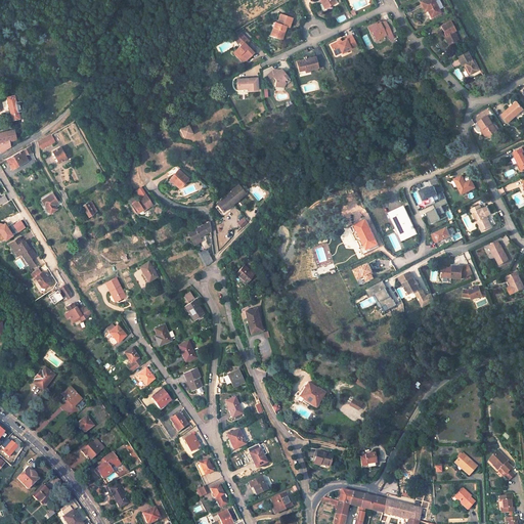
[(427,7),(431,16),(441,11),(435,0),(422,0),(425,8),(427,7)]
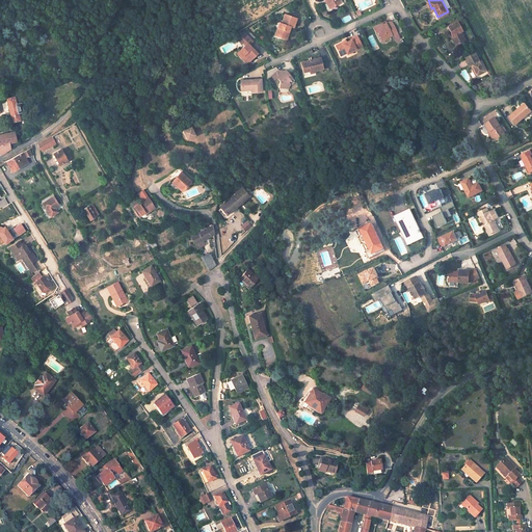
[(282,12),(278,26),(276,26),(274,31),(274,34),(277,35),(285,38),(288,28),(286,27),(286,25),(290,26),(293,17),(282,12)]
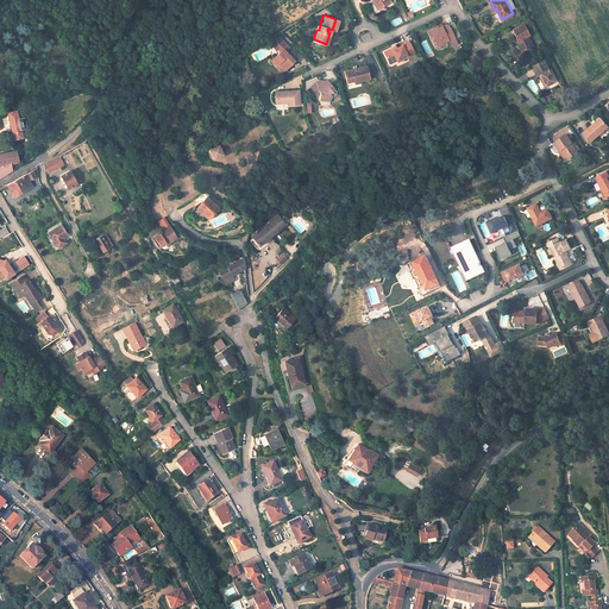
[(512,29),(518,39),(514,41),(520,50),(532,44),(527,35),(529,33),(523,23),(512,29)]
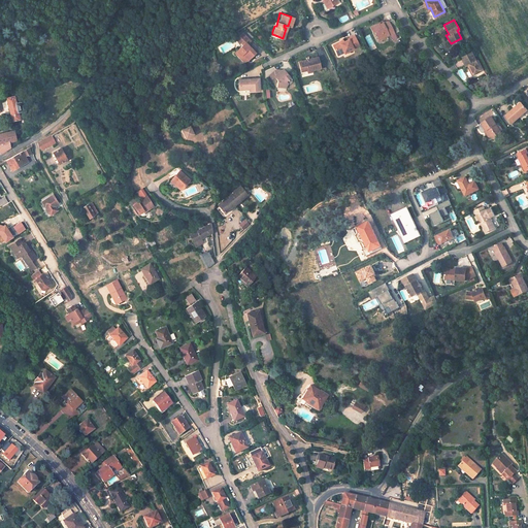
[(375,38),(381,36),(382,39),(387,36),(389,37),(393,35),(387,23),(383,24),(382,24),(377,26),(376,24),(370,28),(375,38)]
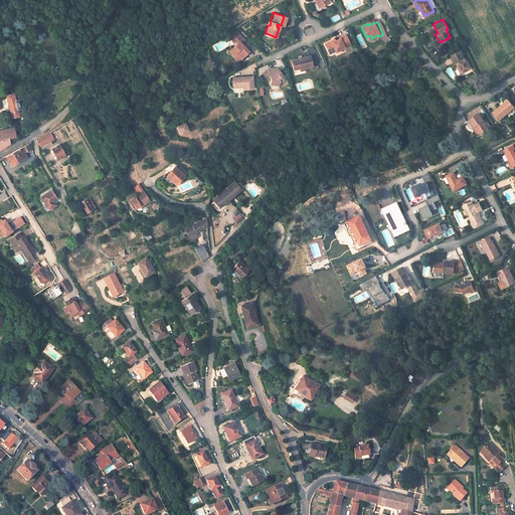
[(231,48),(240,58),(242,58),(249,51),(241,42),(244,39),(237,32),(231,38),(236,43),(231,48)]
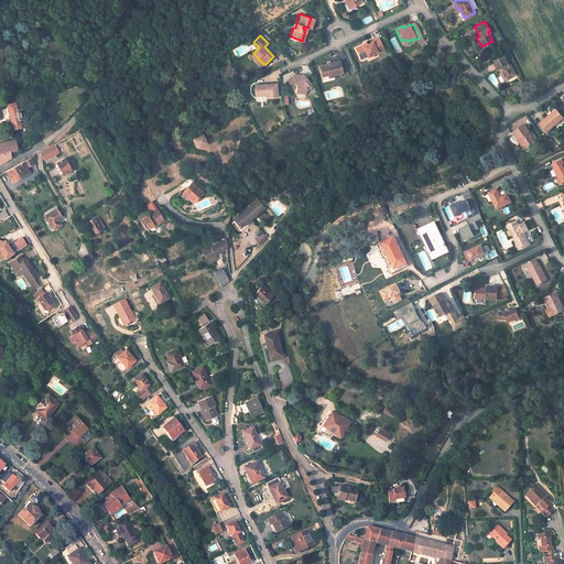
[(360,60),(377,53),(378,54),(383,51),(379,39),(370,43),(370,44),(362,47),(361,46),(355,49),(360,60)]
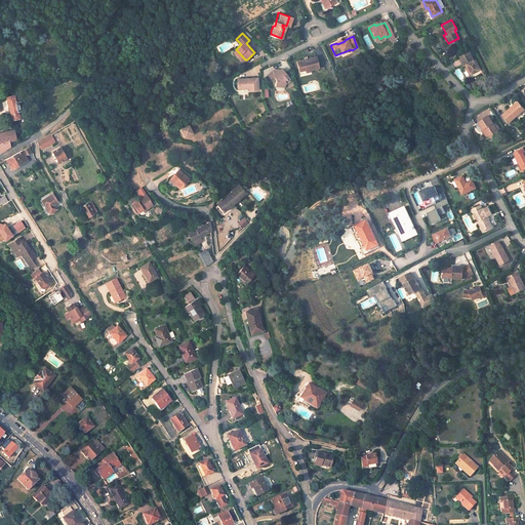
[(234,51),(242,61),(245,59),(236,49),(234,51)]
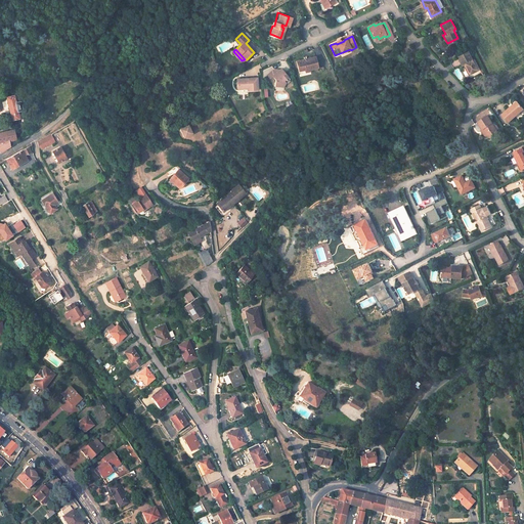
[(461,63),(466,73),(473,70),(469,59),(470,59),(466,52),(455,57),(459,64),(461,63)]
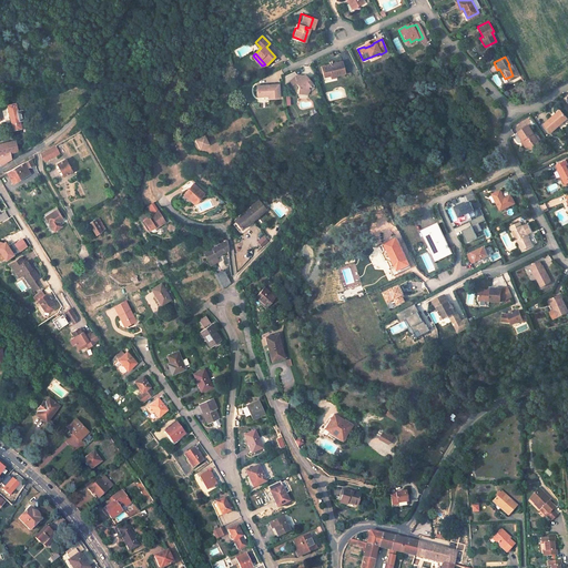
[(322,78),(335,75),(335,77),(344,75),(341,62),(320,67),(322,78)]
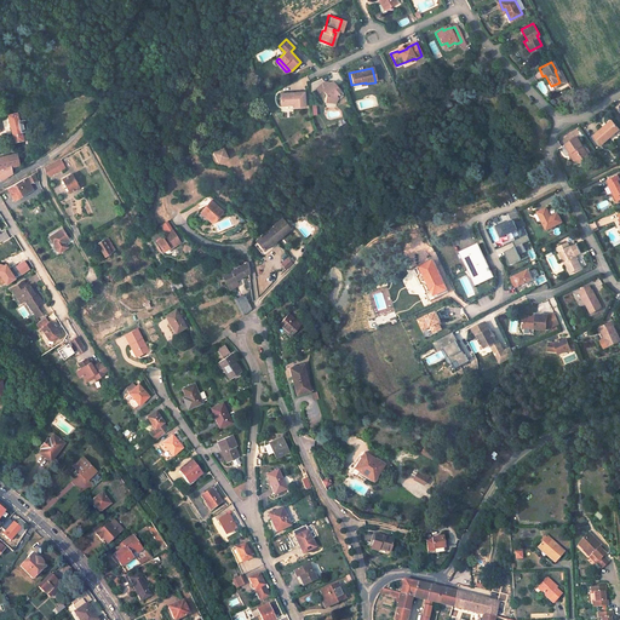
[(322,90),(325,93),(323,101),(332,101),(333,93),(338,90),(332,82),(327,86),(325,82),(315,90),(317,92),(322,90)]
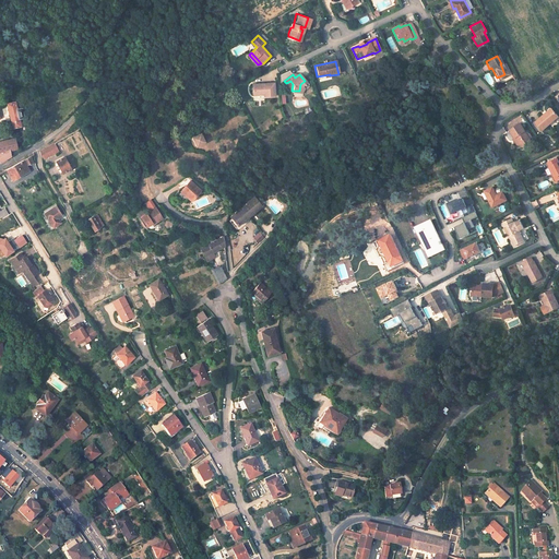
[(251,95),(263,94),(263,97),(275,96),(274,83),(251,84),(251,95)]
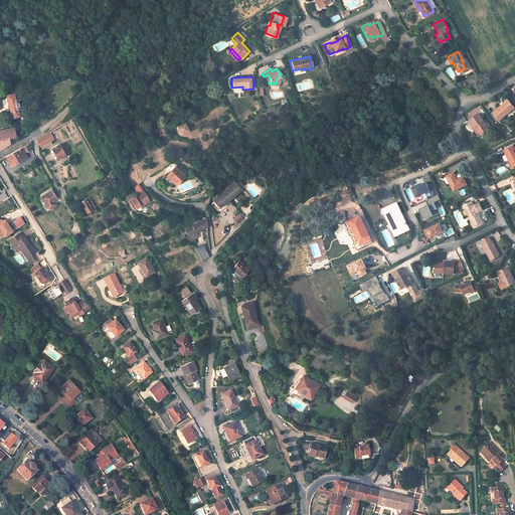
[(5,94),(9,117),(17,115),(17,114),(20,113),(19,107),(21,107),(19,99),(15,99),(14,92),(5,94)]
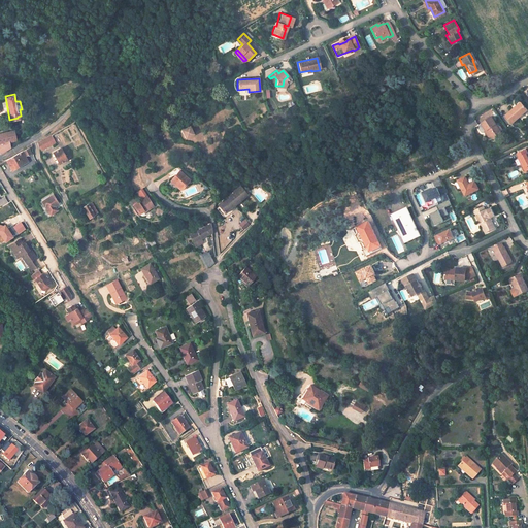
[(516,111),(524,104),(523,103),(515,109),(516,111)]
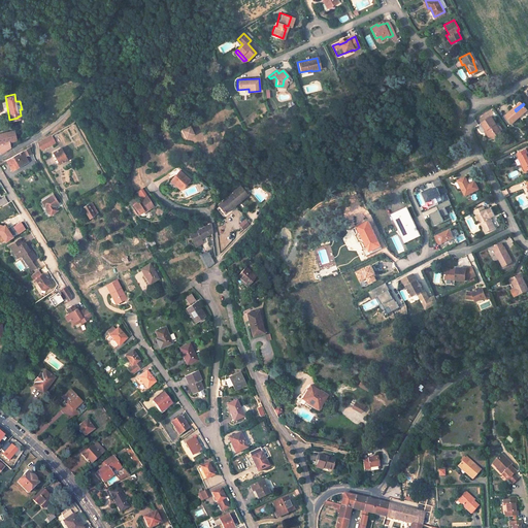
[(515,109),(506,117),(513,124),(527,110),(527,108),(524,104),(516,111),(515,109)]
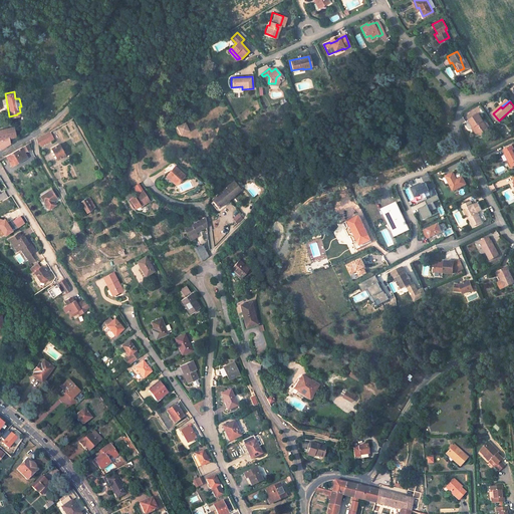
[(489,127),(479,111),(469,116),(474,124),(477,125),(479,130),(478,134),(484,135),(484,131),(489,127)]
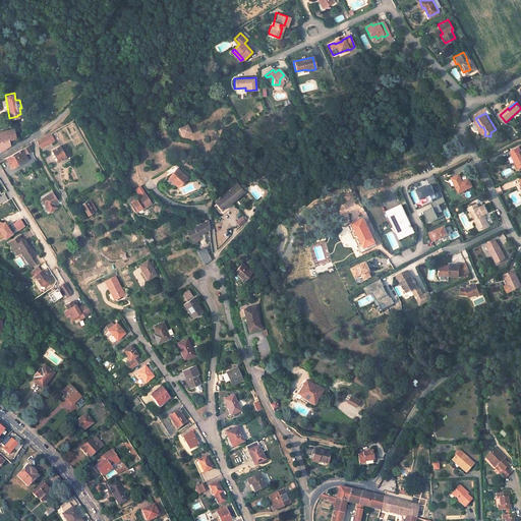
[(185,121),(175,125),(179,135),(189,131),(185,121)]
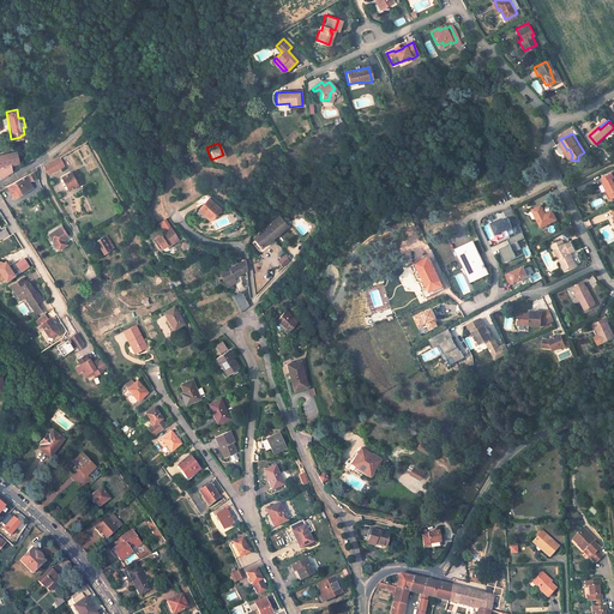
[(0,178),(10,173),(8,166),(18,163),(16,150),(0,154),(0,178)]
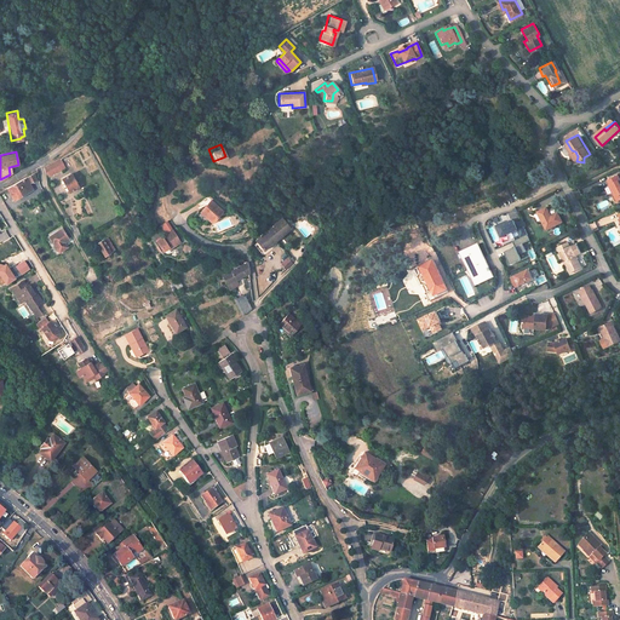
[(58,159),(49,164),(53,172),(58,170),(55,166),(61,164),(58,159)]
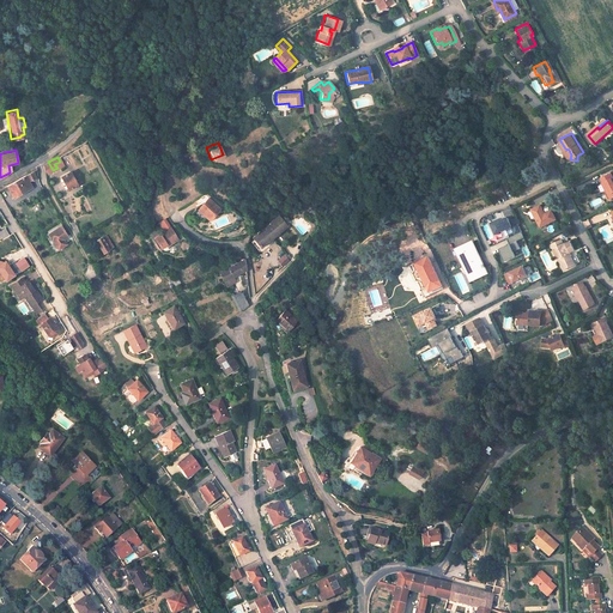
[(31,171),(6,186),(12,199),(24,192),(23,188),(30,184),(28,182),(35,177),(31,171)]
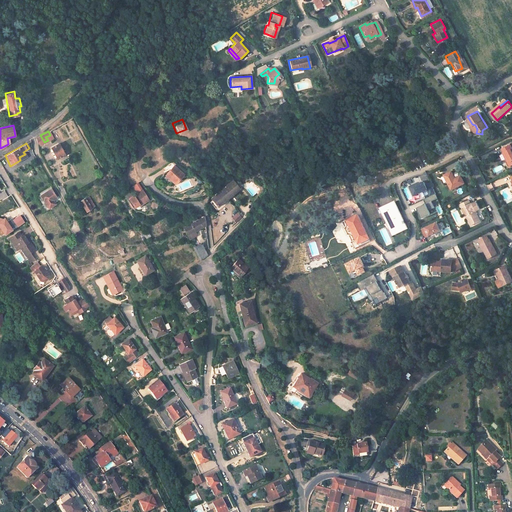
[(57,143),(49,148),(56,159),(64,154),(57,143)]
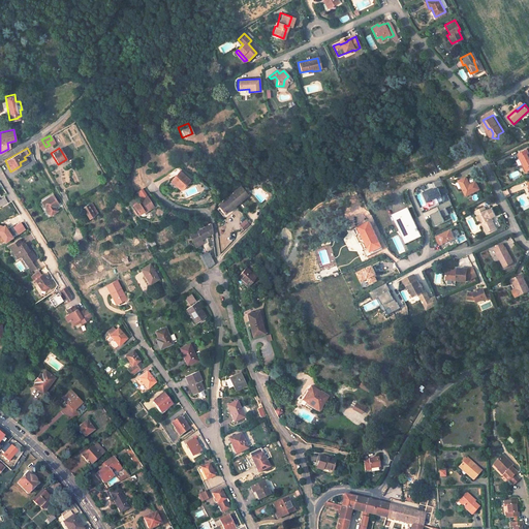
[(519,153),(524,163),(522,164),(526,172),(528,170),(528,152),(527,149),(519,153)]
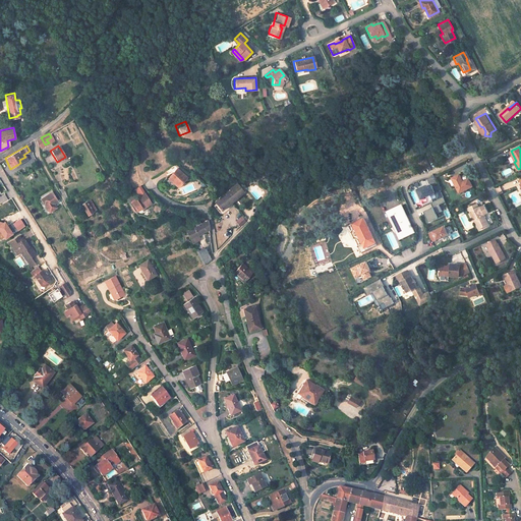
[(187,180),(176,170),(166,180),(177,190),(187,180)]
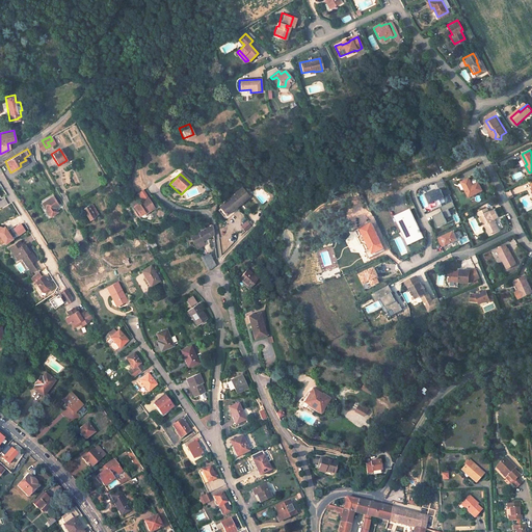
[(459,183),(468,197),(481,190),(477,182),(471,185),(468,179),(459,183)]
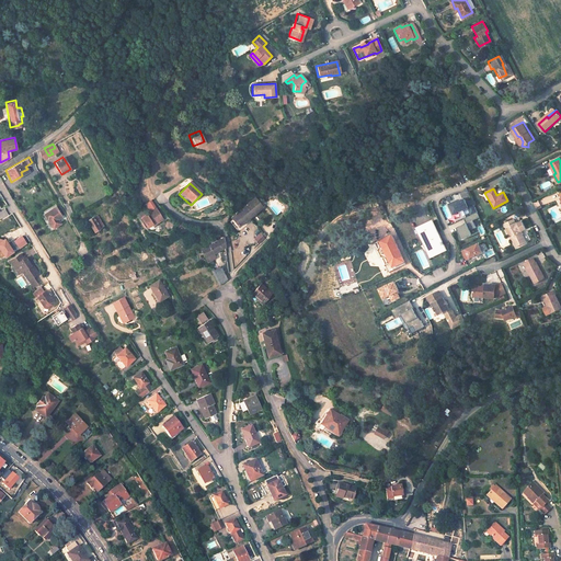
[(262,207),(254,197),(242,208),(250,217),(262,207)]
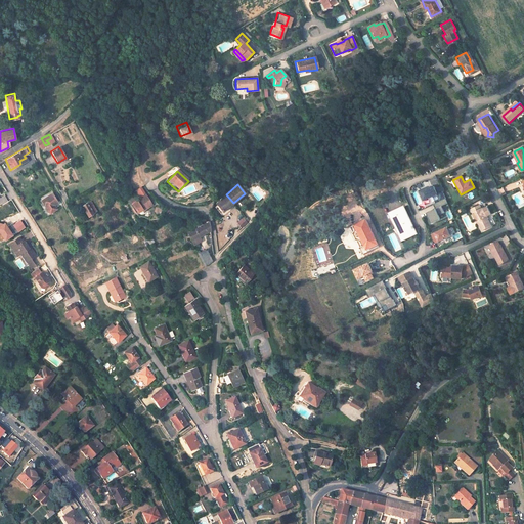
[(446,198),(443,191),(438,193),(434,185),(430,187),(430,186),(420,190),(424,200),(433,195),(434,198),(438,195),(440,201),(446,198)]
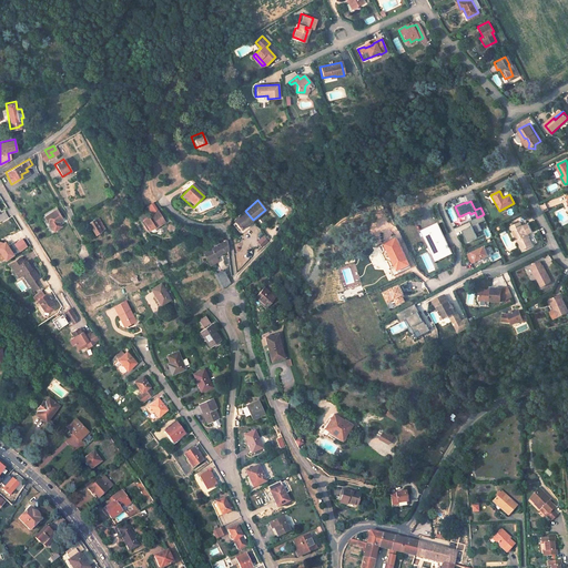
[(56,210),(42,217),(46,223),(47,222),(52,232),(58,229),(56,224),(58,222),(62,220),(56,210)]
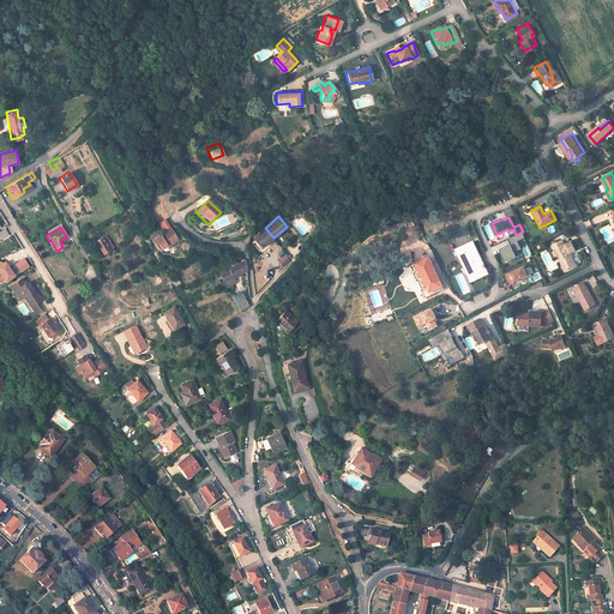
[(173,228),(155,238),(160,247),(164,245),(169,241),(172,245),(180,239),(173,228)]
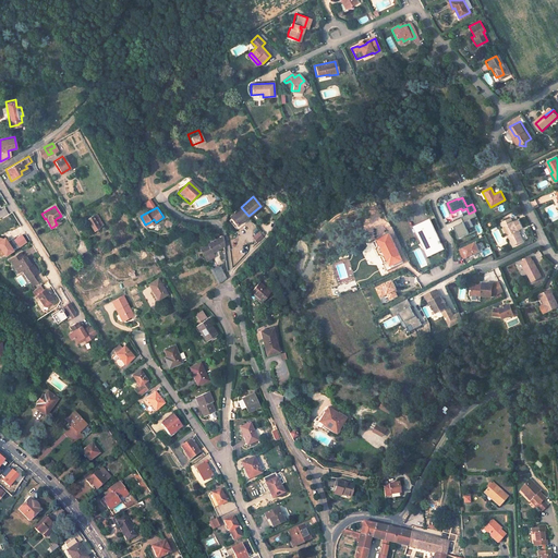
[(241,207),(230,216),(237,225),(249,216),(241,207)]
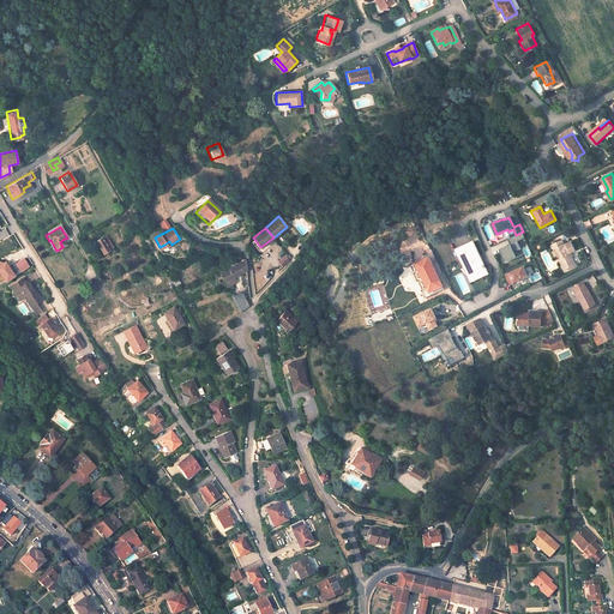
[(522,248),(518,241),(525,238),(523,232),(516,235),(509,239),(511,244),(500,248),(506,262),(517,257),(515,252),(522,248)]
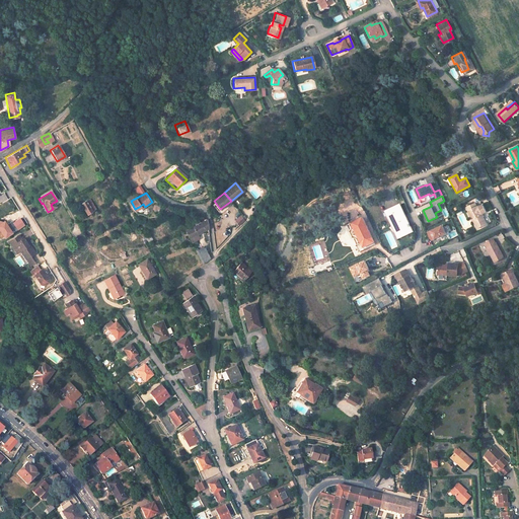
[(88,199),(79,204),(85,214),(94,209),(88,199)]
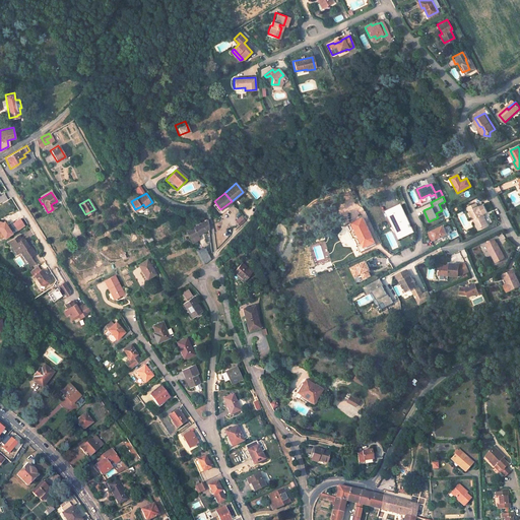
[(477,201),(467,206),(468,209),(470,208),(474,215),(473,216),(477,224),(486,220),(483,211),(483,210),(486,209),(483,202),(480,203),(479,203),(478,203),(477,201)]
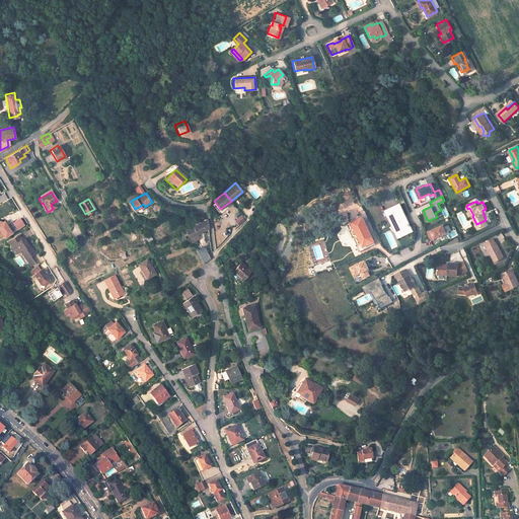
[(400,204),(387,210),(393,223),(391,223),(396,234),(412,227),(400,204)]
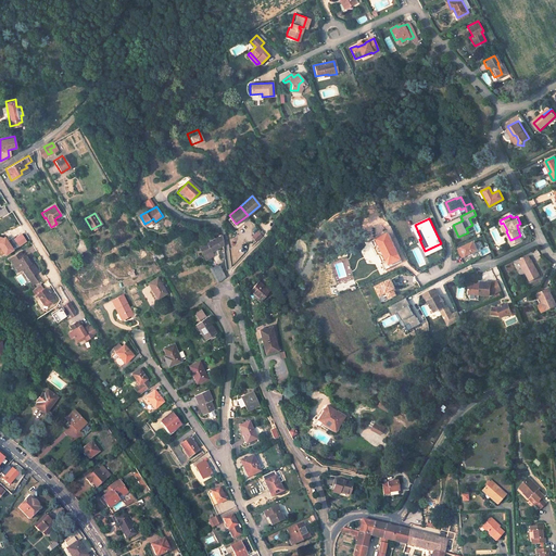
[(256,242),(263,236),(257,230),(251,236),(256,242)]
